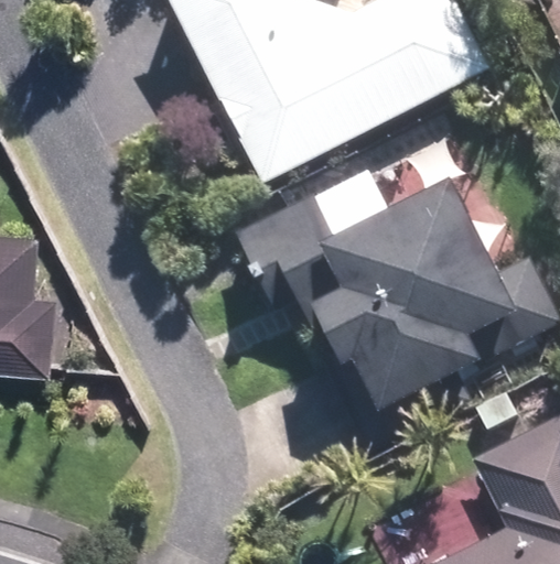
[(167,0),(264,183),(490,67),(453,0),(377,0),(353,13),(310,0),(167,0)]
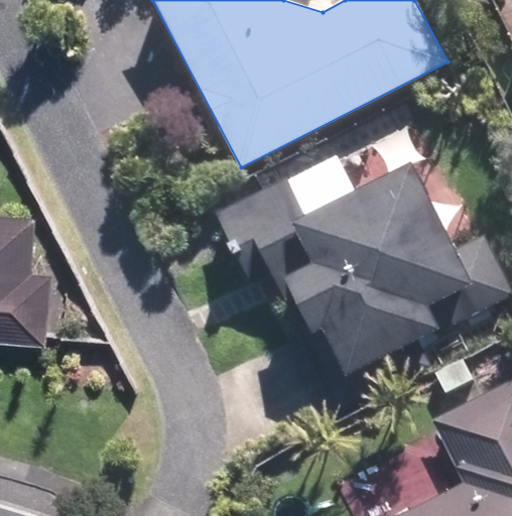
[(455,251),(409,161),(304,215),(288,178),(216,213),(252,286),(272,276),(284,302),(293,297),(306,321),(295,328),(340,413),(433,366),(419,339),(433,332),(434,335),(511,294),(511,284),(486,236),(455,251)]
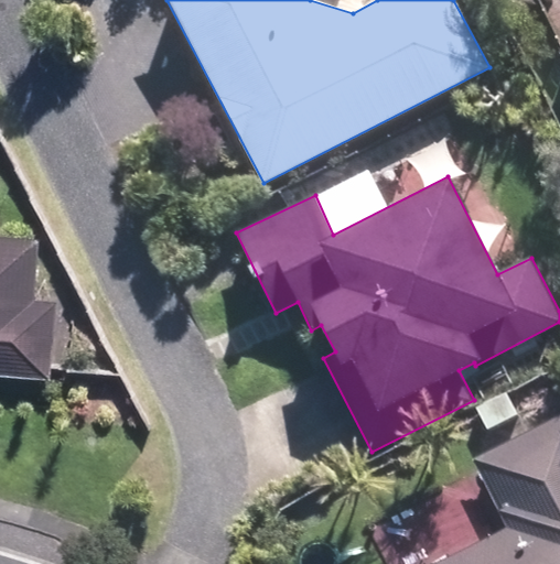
[(0,364),(52,368),(56,293),(35,291),(40,229),(0,226),(0,364)]
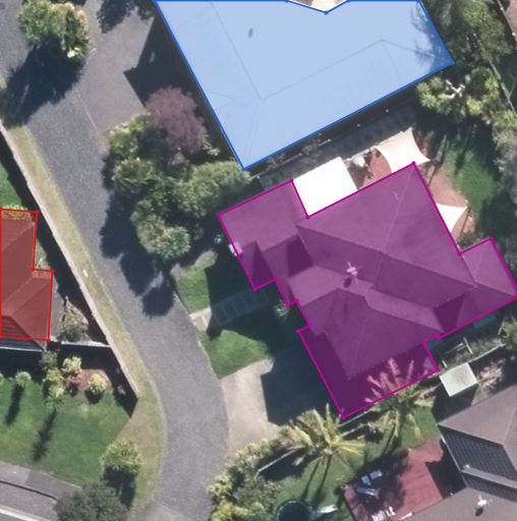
[(466,363),(439,377),(450,399),(477,385),(466,363)]
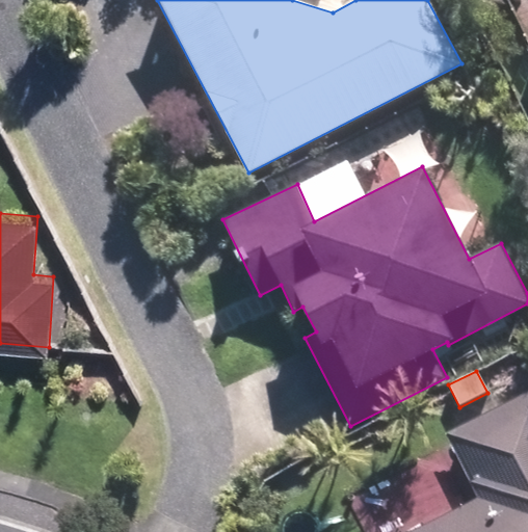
[(527,395),(448,434),(481,501),(417,531),(527,531),(527,395)]
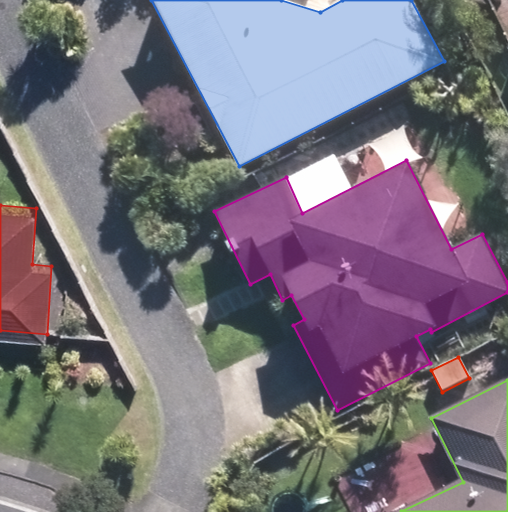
All buildings are outlined.
